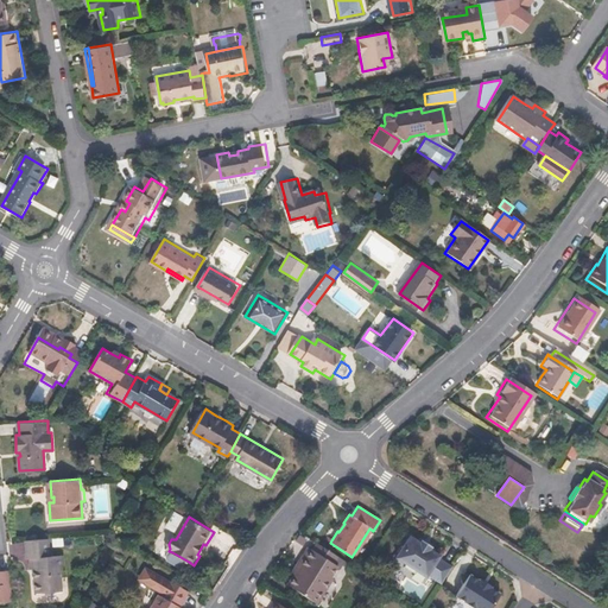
[(394,556),(404,563),(403,565),(412,572),(415,569),(424,576),(425,574),(439,582),(450,564),(436,556),(438,552),(429,546),(418,539),(409,533),(394,556)]
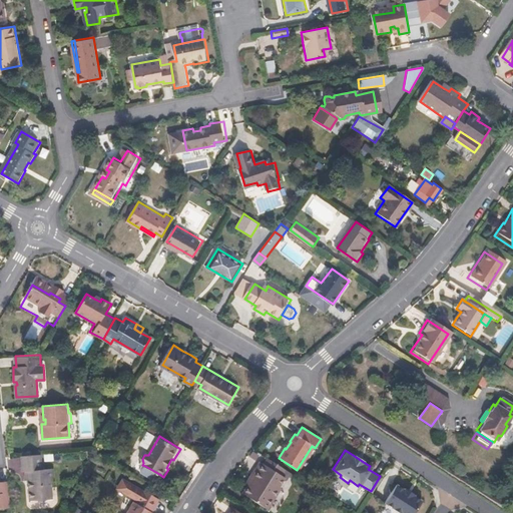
[(26,470),(29,470),(30,480),(31,500),(52,498),(51,476),(55,476),(55,467),(43,468),(43,453),(22,455),(23,471),(26,470)]
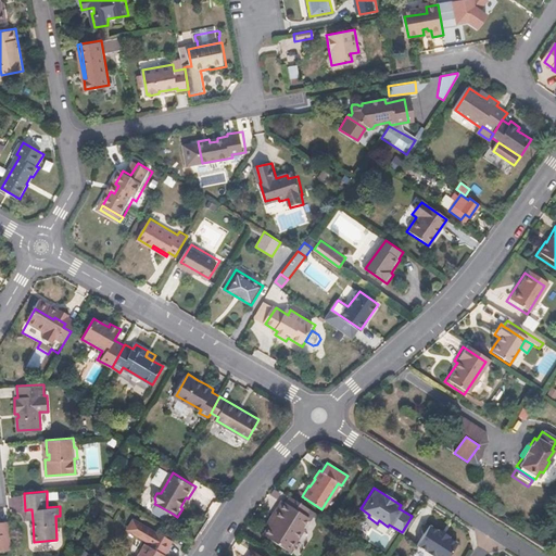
[(384,491),(382,493),(392,500),(394,497),(384,491)]
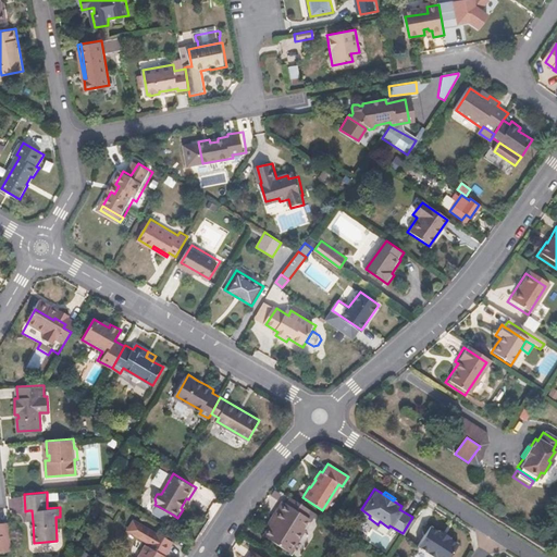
[(271,515),(275,517),(271,523),(263,534),(291,552),(306,529),(302,527),(308,517),(304,514),(307,508),(289,496),(286,503),(281,499),(271,515)]
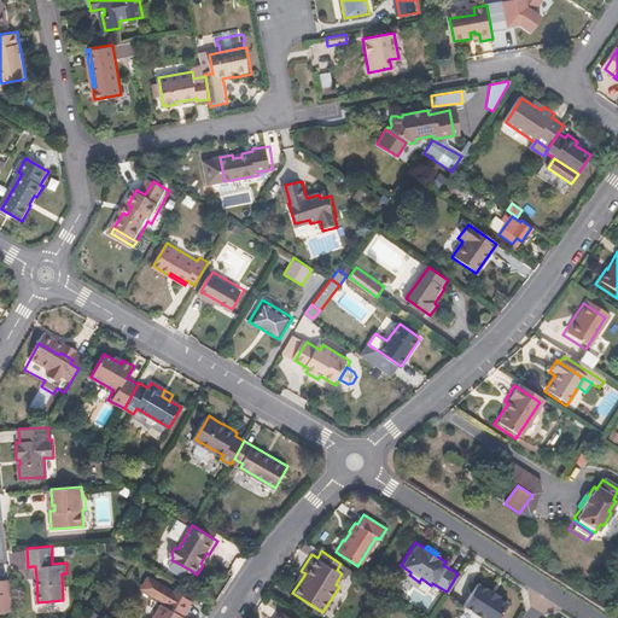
[(175,561),(172,567),(173,571),(185,578),(188,577),(192,571),(175,561)]
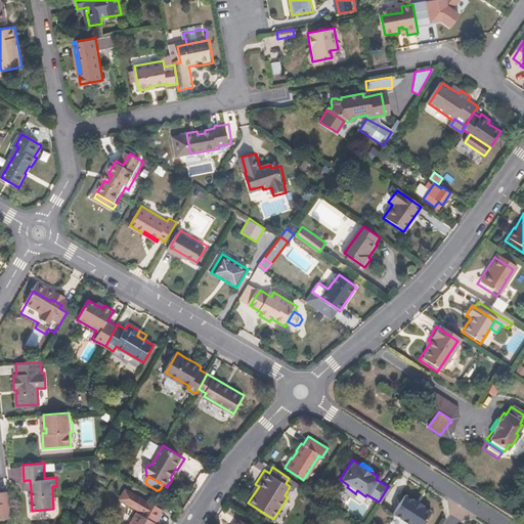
[(127,487),(121,498),(140,510),(147,499),(127,487)]
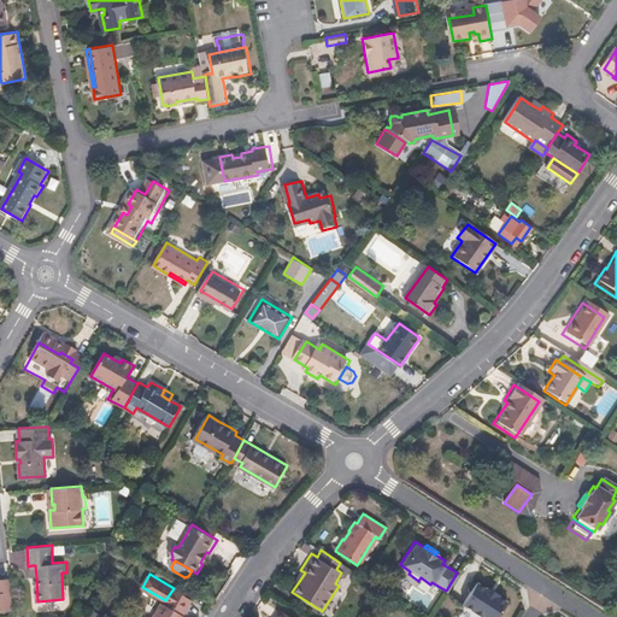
[(11,577),(0,577),(0,609),(13,609),(11,577)]
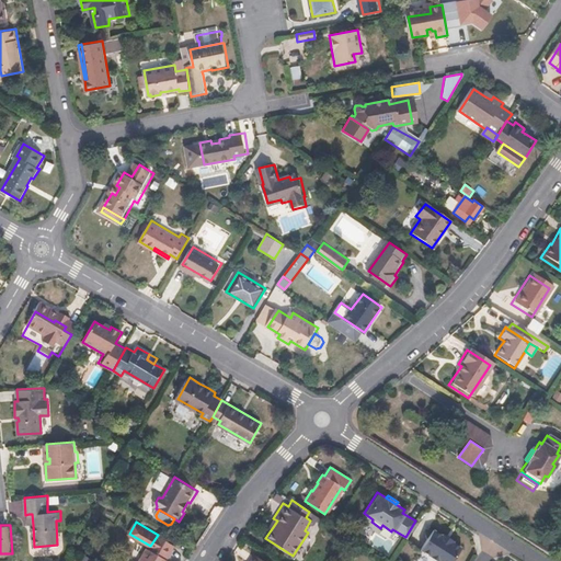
[(442,535),(432,529),(420,548),(439,560),(450,560),(460,547),(451,541),(451,540),(442,534),(442,535)]
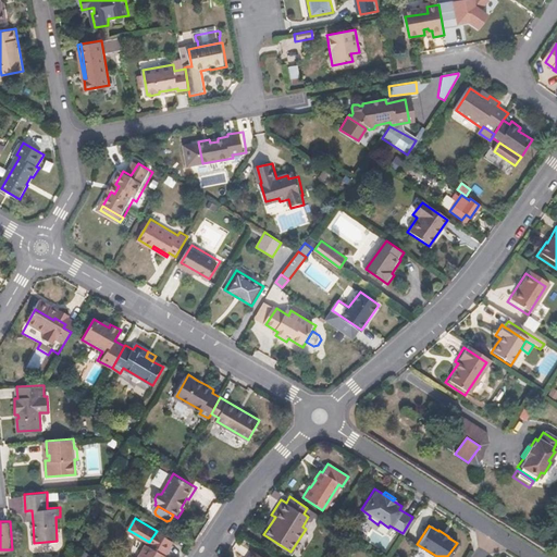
[(148,545),(147,544),(138,556),(168,556),(169,556),(166,556),(175,542),(157,530),(157,531),(149,542),(148,545)]
